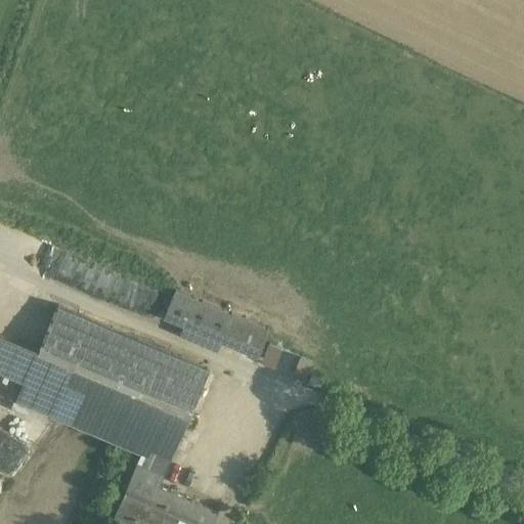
[(269,331),(175,290),(164,317),(183,325),(179,335),(217,351),(221,342),(257,357),(269,331)]
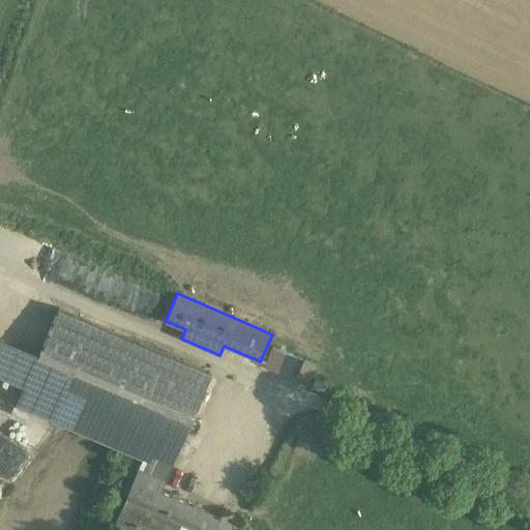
[(211,374),(58,308),(35,360),(30,373),(25,383),(17,404),(143,458),(139,468),(166,479),(211,374)]
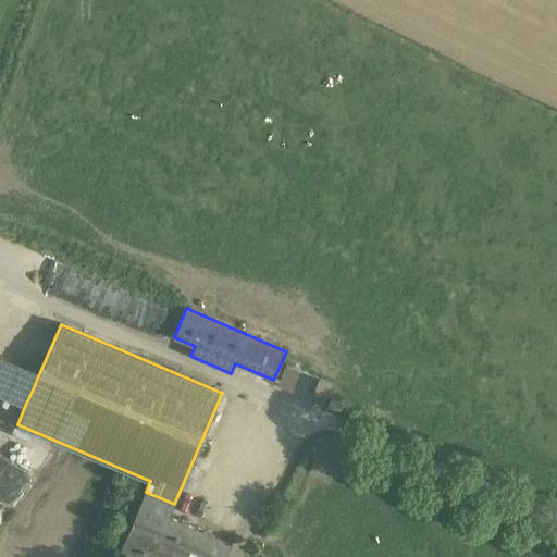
[(37,379),(0,363),(0,392),(26,403),(32,392),(37,379)]
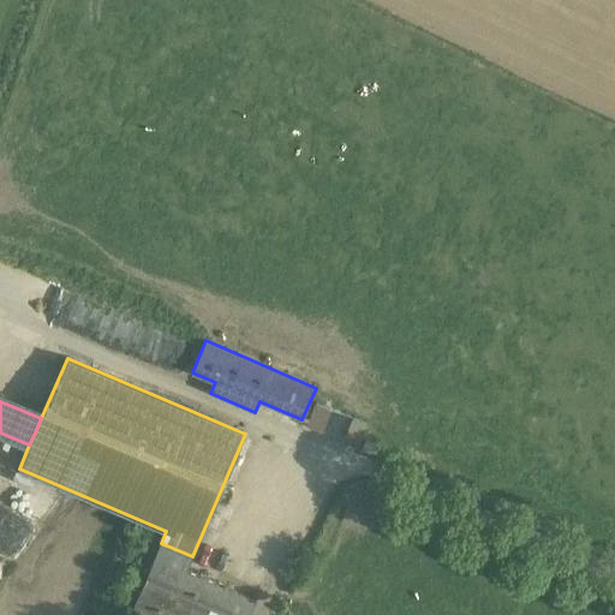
[(334,410),(318,404),(309,425),(324,433),(334,410)]
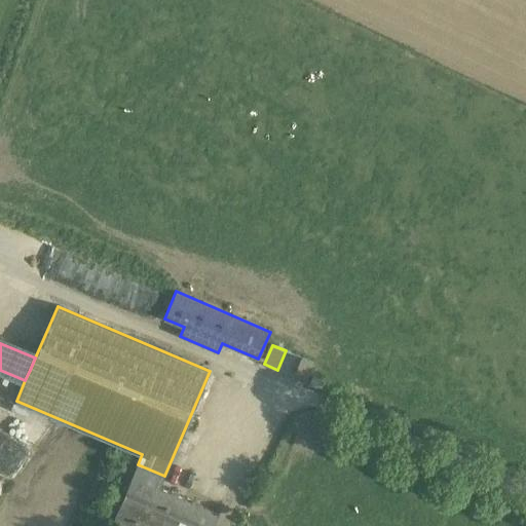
[(307,382),(315,363),(302,358),(294,376),(307,382)]
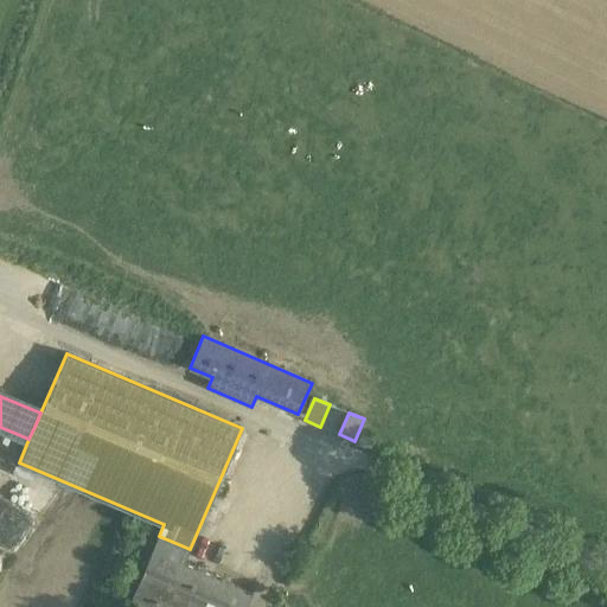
[(0,547),(11,554),(30,519),(11,509),(6,517),(0,513),(0,547)]
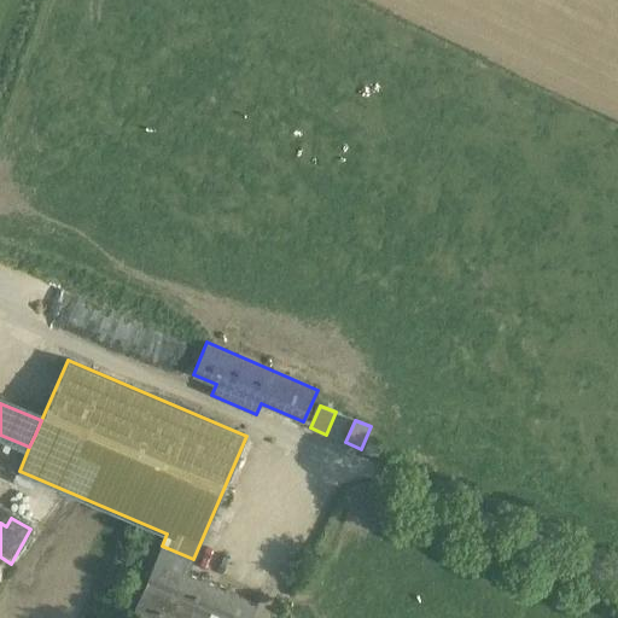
[(250,617),(256,604),(187,573),(193,559),(162,546),(132,614),(140,617),(168,617),(170,613),(180,617),(250,617)]
